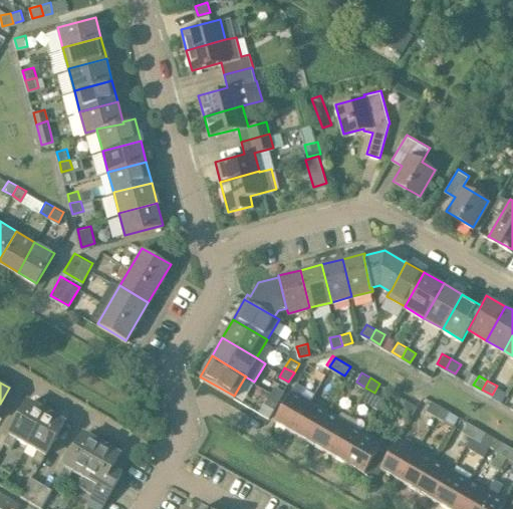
[(269,394),(279,399),(284,390),(275,384),(269,394)]
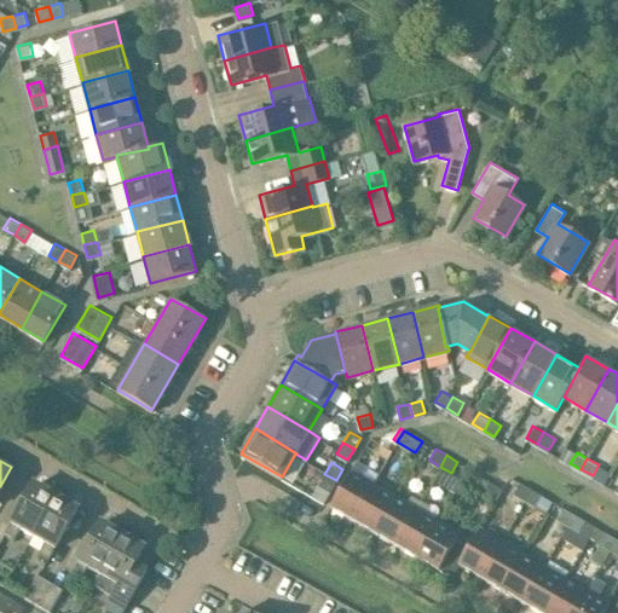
[(330,505),(353,518),(374,481),(352,469),(330,505)]
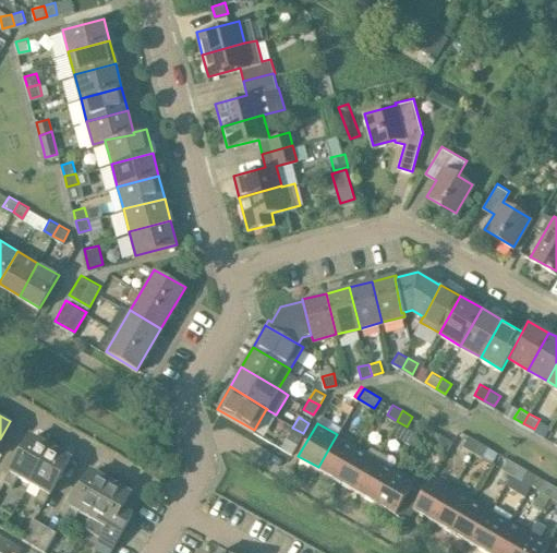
[(298,443),(303,433),(292,428),(287,437),(298,443)]
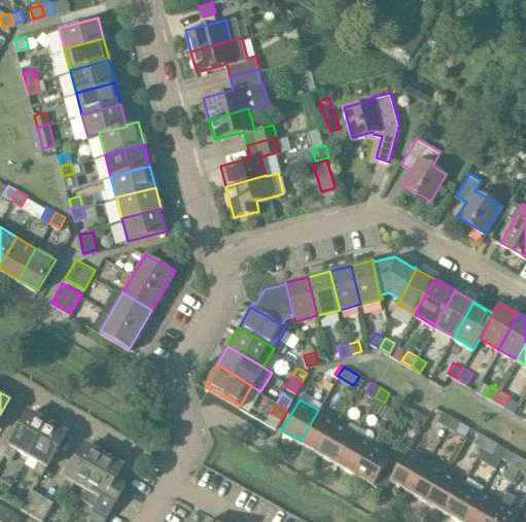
[(448,425),(453,416),(443,409),(436,419),(448,425)]
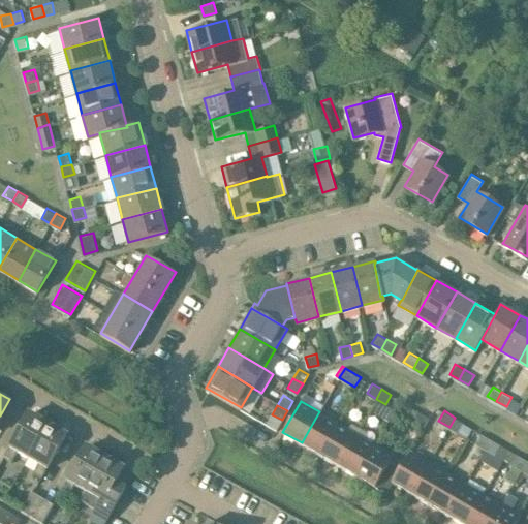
[(12,459),(18,450),(28,456),(48,422),(29,411),(9,445),(4,454),(12,459)]
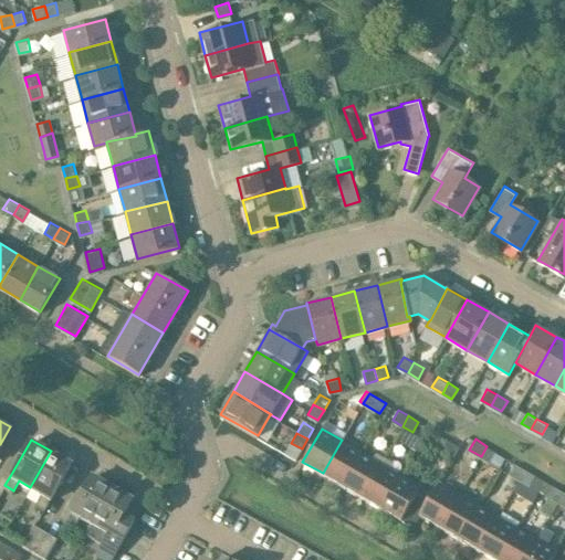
[(342,485),(362,452),(342,440),(323,473),(342,485)]
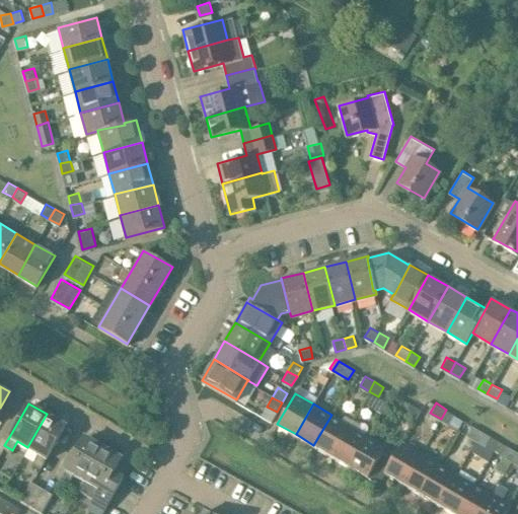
[(421,409),(412,404),(407,413),(416,419),(421,409)]
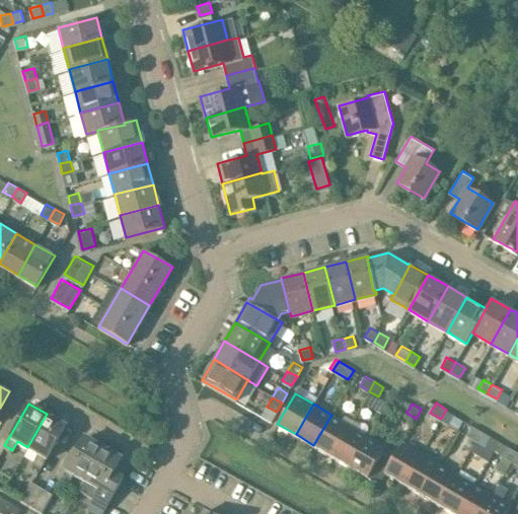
[(454,414),(446,410),(441,419),(448,424),(454,414)]
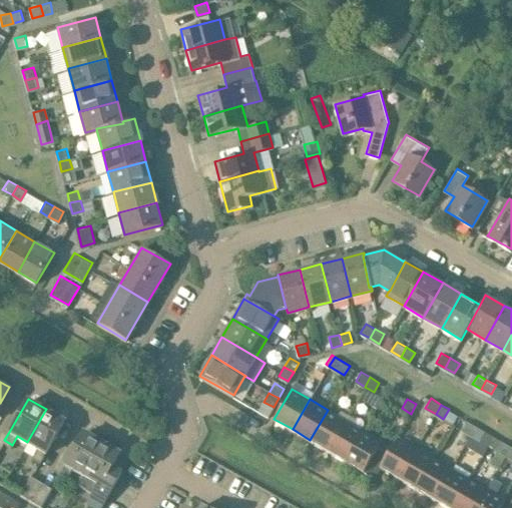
[(40,461),(45,452),(46,453),(65,419),(46,409),(27,442),(38,448),(33,457),(40,461)]
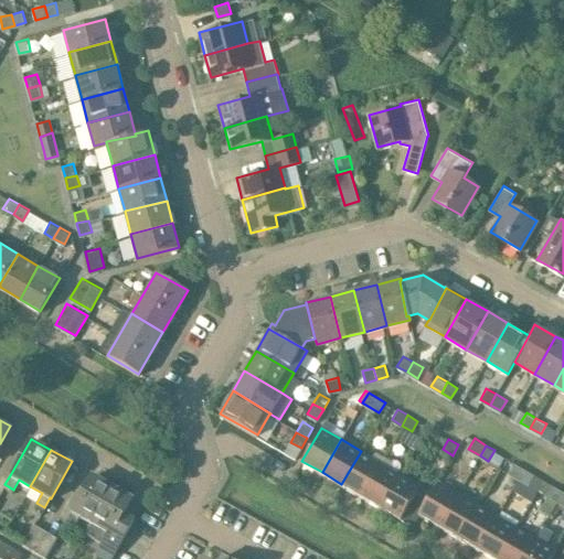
[(361,495),(381,462),(361,451),(341,484),(361,495)]
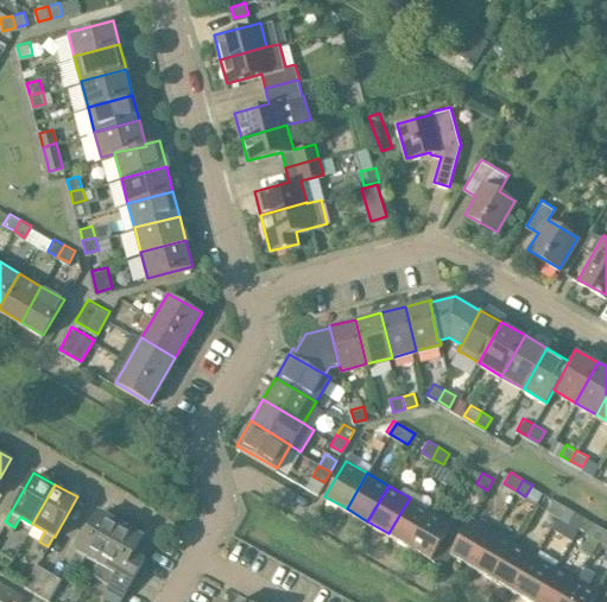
[(547,508),(558,515),(564,504),(552,496),(547,508)]
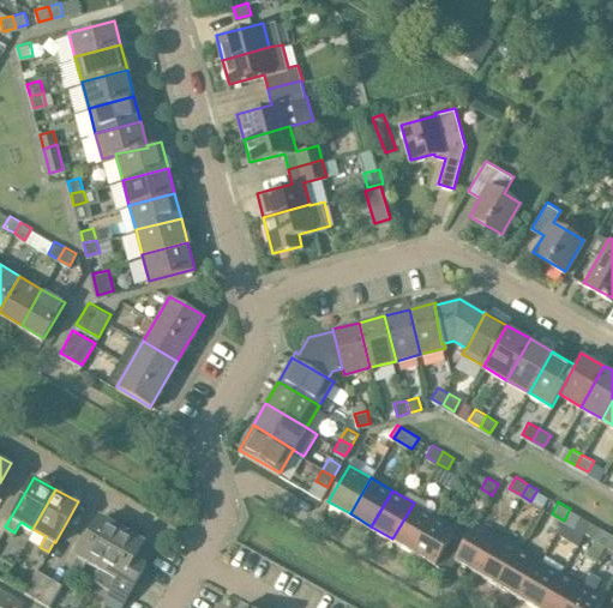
[(414,551),(434,515),(414,503),(392,539),(414,551)]
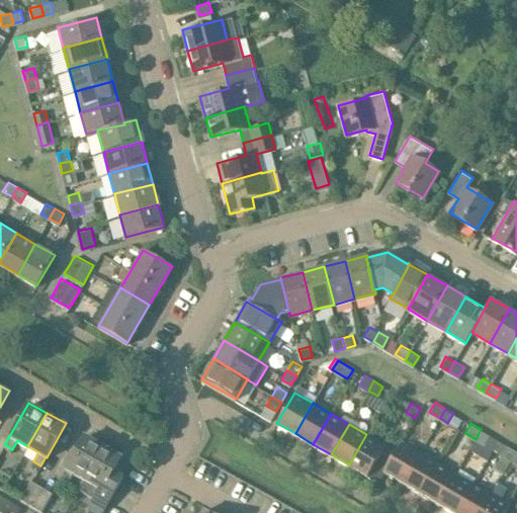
[(490,434),(481,429),(476,439),(484,444),(490,434)]
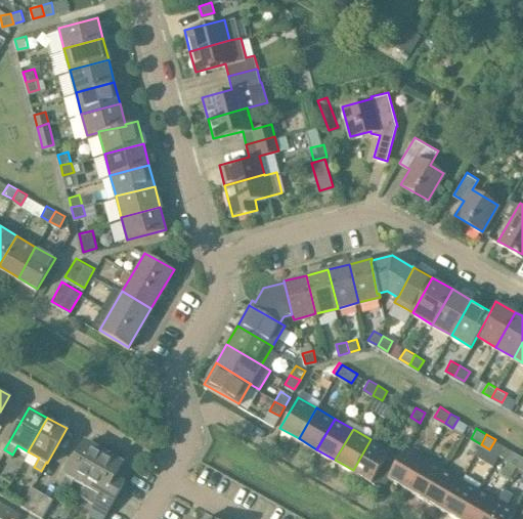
[(371,439),(353,470),(372,481),(383,487),(389,477),(388,476),(400,456),(390,450),(371,439)]
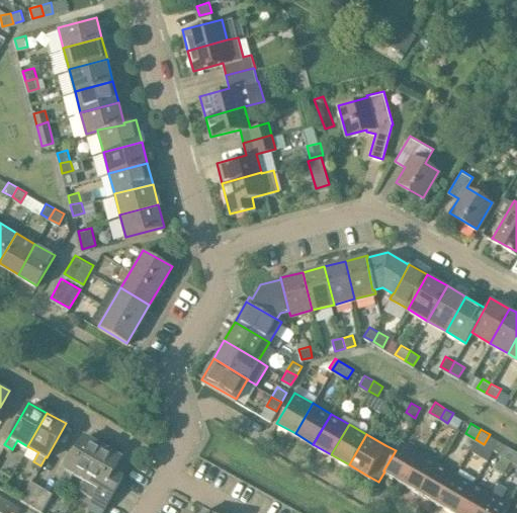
[(68,482),(73,473),(84,479),(103,445),(85,435),(66,468),(60,477),(68,482)]
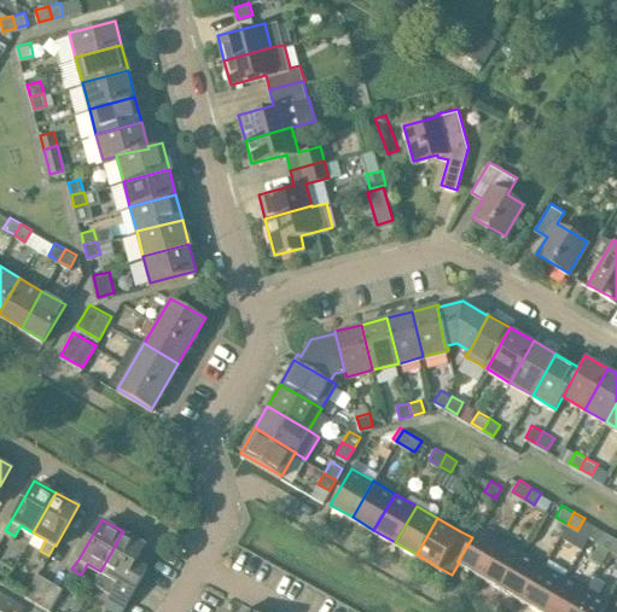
[(568,524),(562,535),(571,541),(577,530),(568,524)]
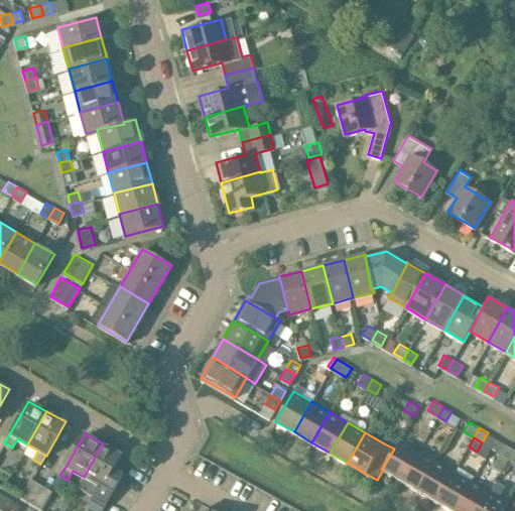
[(399,438),(394,449),(382,469),(383,470),(401,480),(419,450),(399,438)]
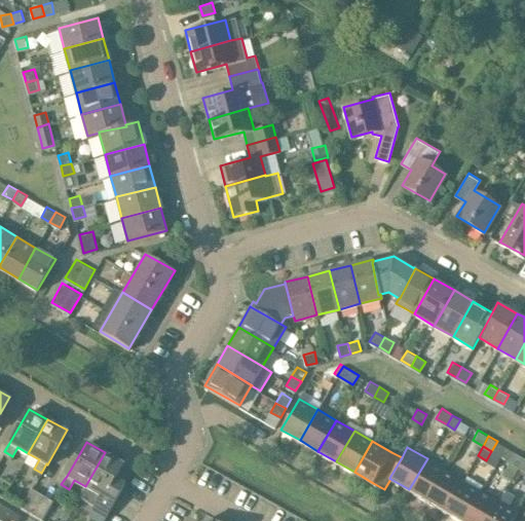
[(519,467),(524,457),(515,451),(510,460),(519,467)]
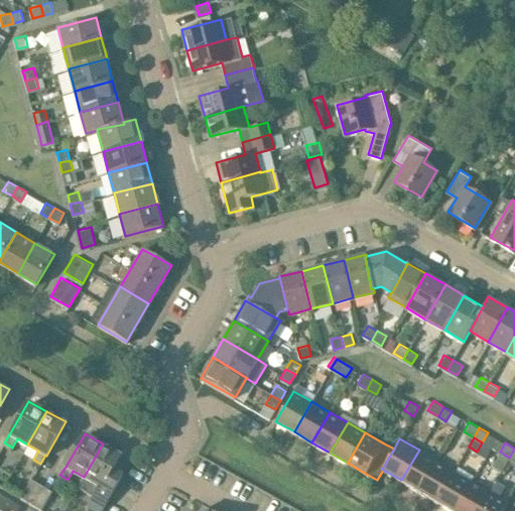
[(84,477),(79,486),(93,494),(93,495),(90,500),(103,507),(104,508),(119,480),(123,475),(113,469),(121,455),(103,443),(84,477)]
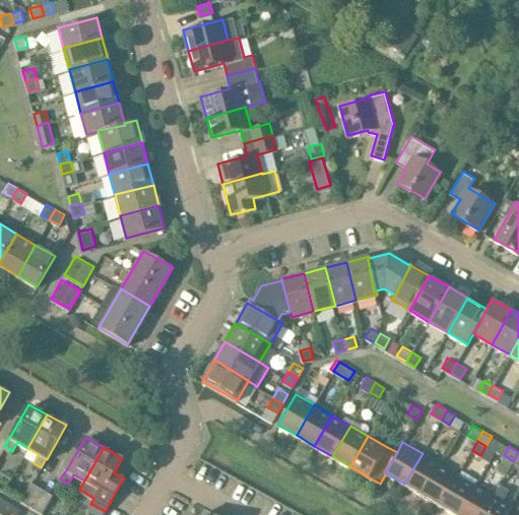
[(440,464),(423,453),(404,484),(423,495),(440,464)]
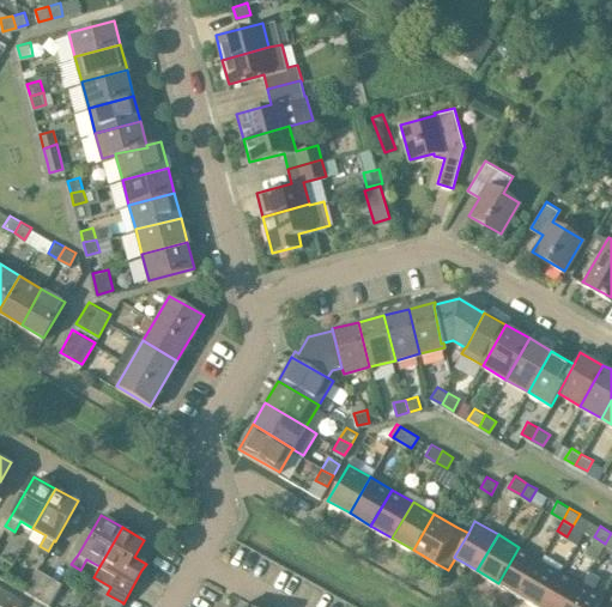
[(519,595),(540,559),(519,547),(498,583),(519,595)]
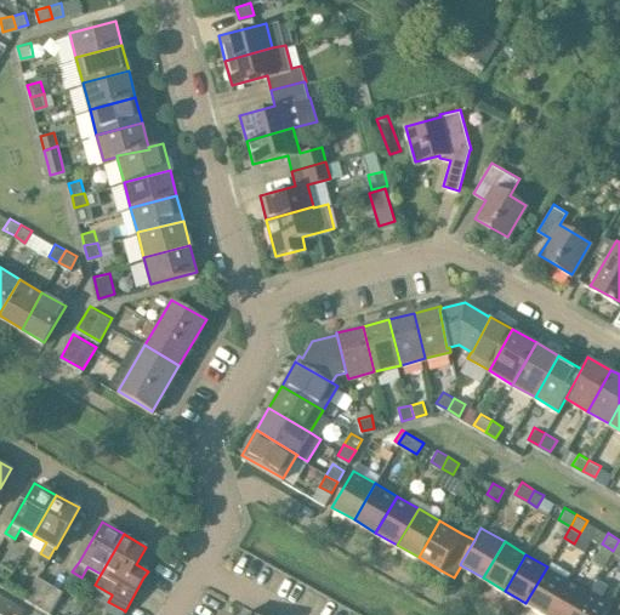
[(547,614),(568,579),(547,567),(525,603),(547,614)]
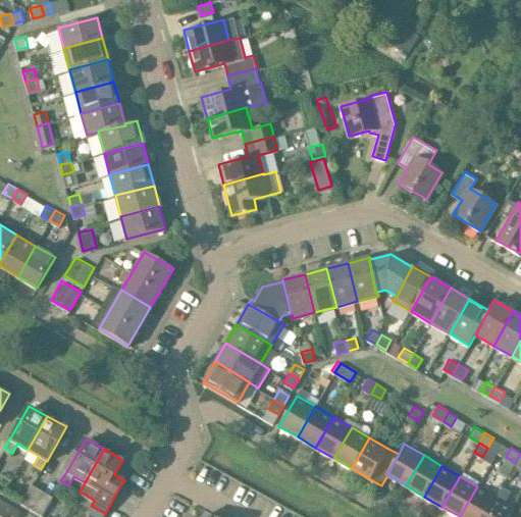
[(32,508),(43,489),(32,483),(21,502),(32,508)]
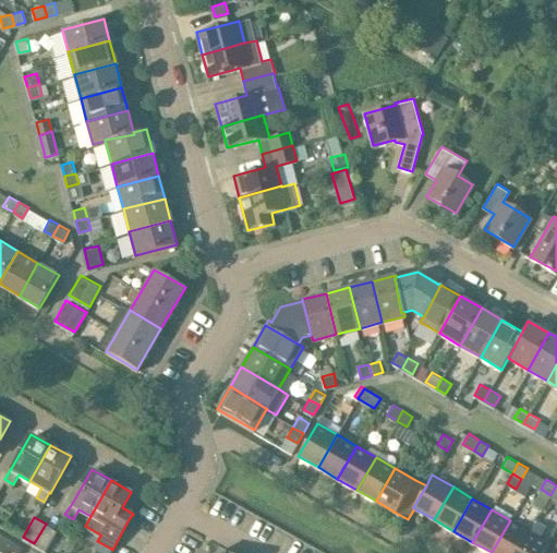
[(491,552),(517,552),(530,531),(510,520),(492,552),(491,552)]
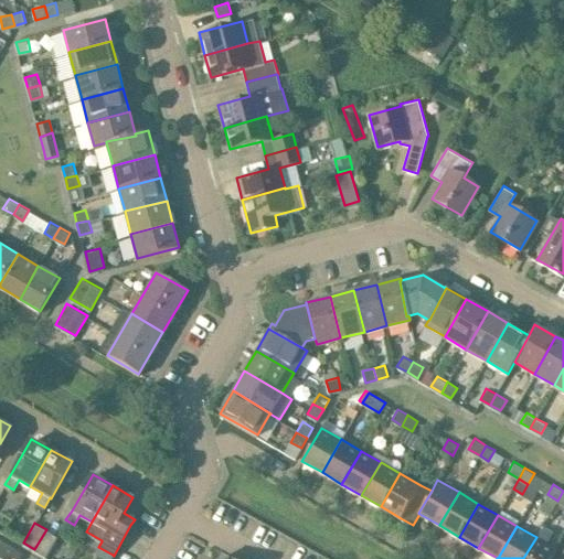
[(57,536),(46,529),(34,549),(46,556),(57,536)]
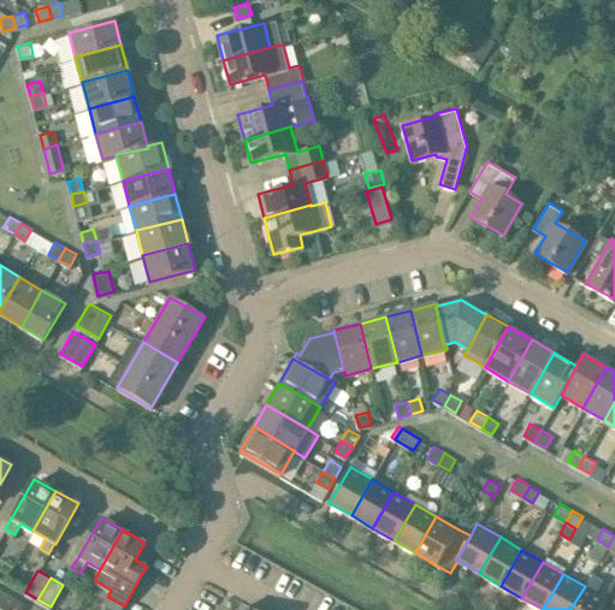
[(585,586),(571,609),(599,609),(607,599),(585,586)]
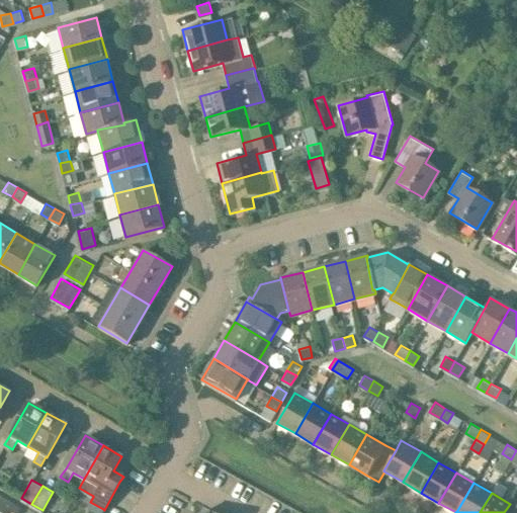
[(5,512),(12,501),(1,495),(0,497),(0,510),(4,512),(5,512)]
